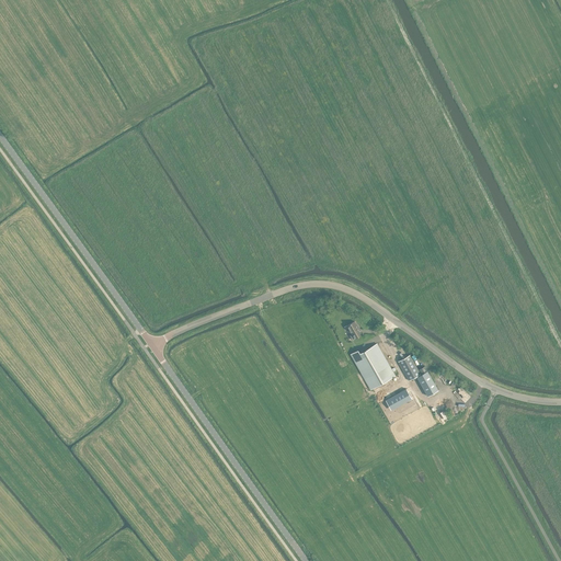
[(346,325),(352,334),(350,335),(352,339),(359,334),(357,332),(361,330),(357,324),(356,324),(354,321),(346,325)]
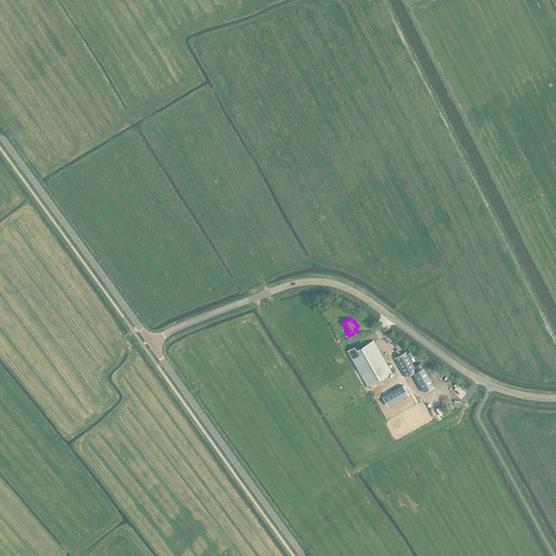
[(348,351),(367,386),(391,373),(374,340),(356,350),(355,346),(348,351)]
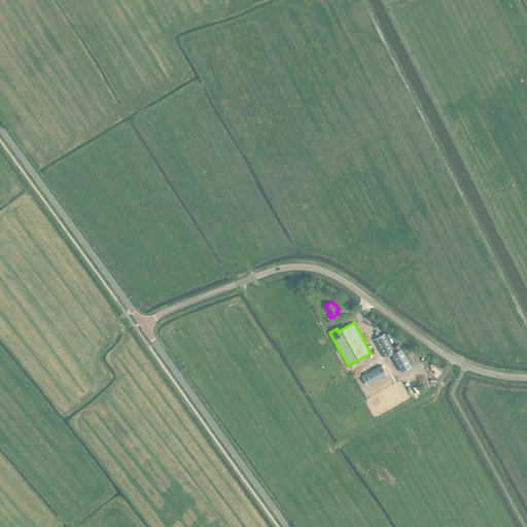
[(374,340),(384,357),(394,351),(385,334),(374,340)]
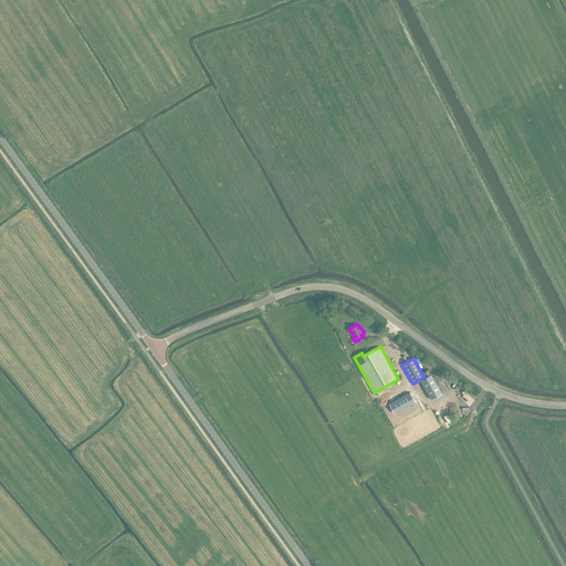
[(420,380),(431,400),(442,394),(429,369),(422,373),(426,377),(420,380)]
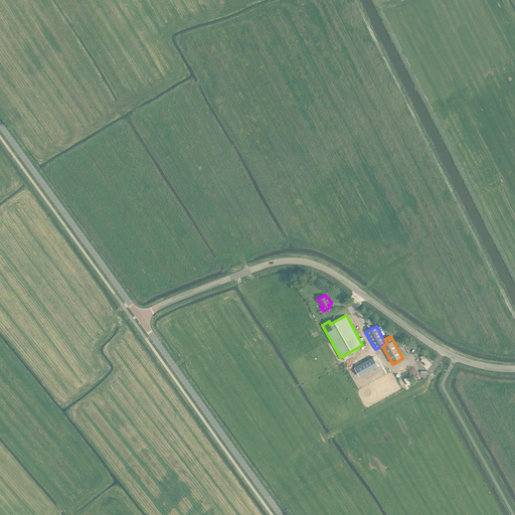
[(353,367),(359,376),(378,366),(373,356),(353,367)]
